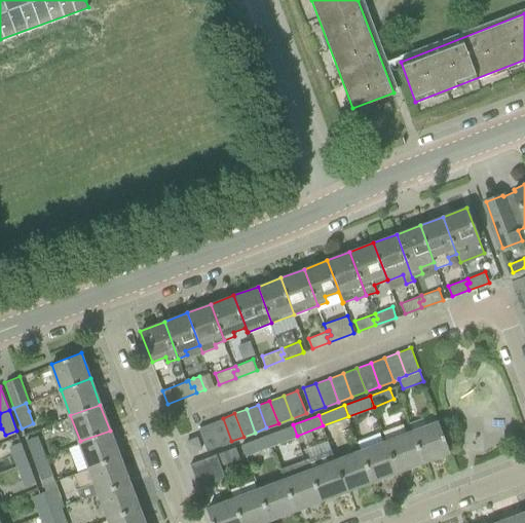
[(219,446),(231,441),(223,418),(211,422),(219,446)]
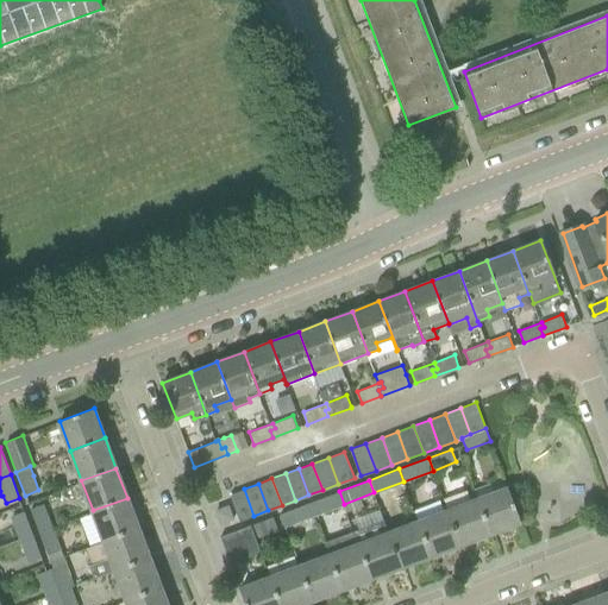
[(495,492),(478,499),(491,533),(521,522),(508,487),(495,492)]
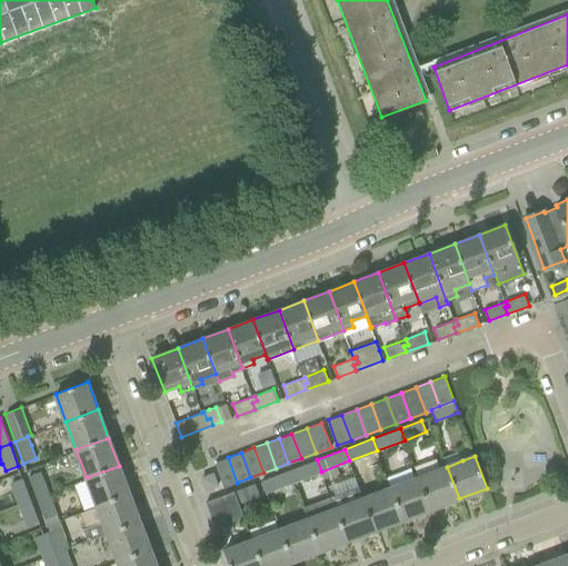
[(223,487),(237,483),(228,457),(215,463),(223,487)]
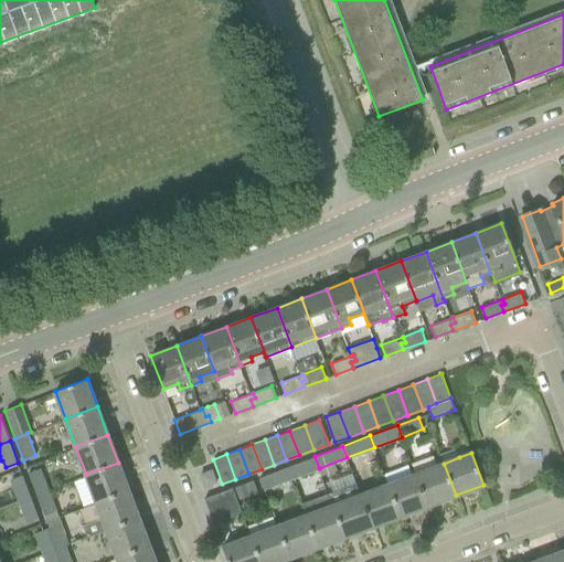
[(315,456),(287,466),(291,478),(319,468),(315,456)]
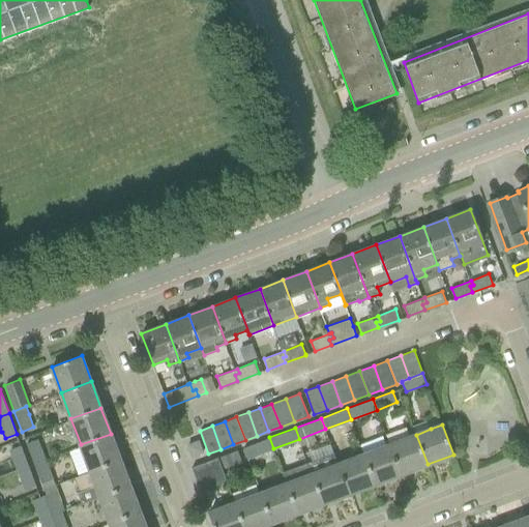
[(90,470),(120,460),(111,434),(81,444),(90,470)]
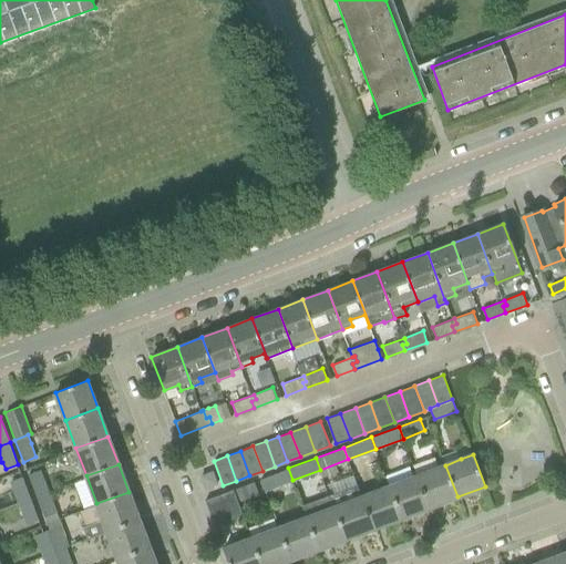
[(440,468),(418,475),(430,508),(458,496),(445,465),(440,468)]
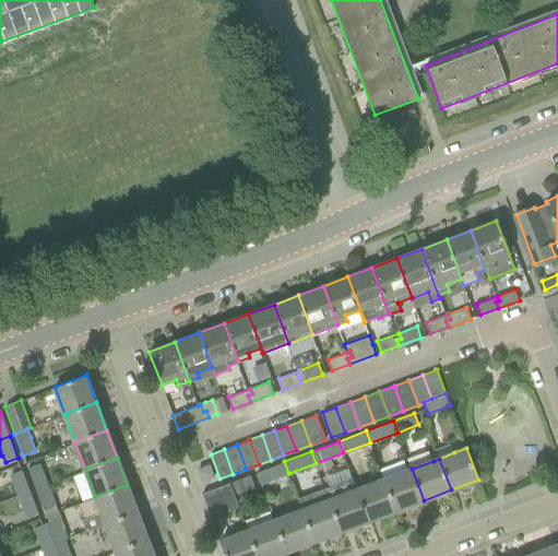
[(284,461),(257,472),(261,484),(288,473),(284,461)]
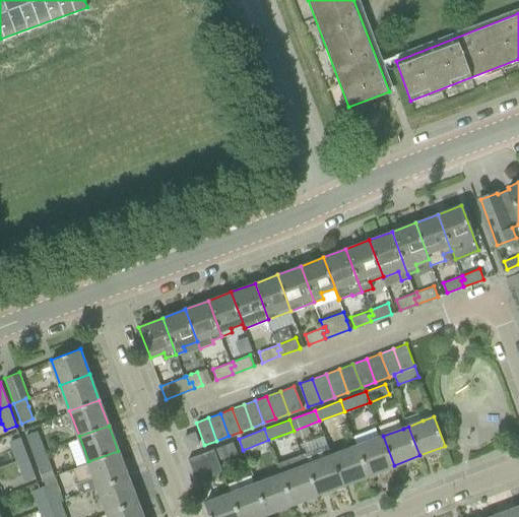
[(33,454),(44,449),(37,431),(25,435),(33,454)]
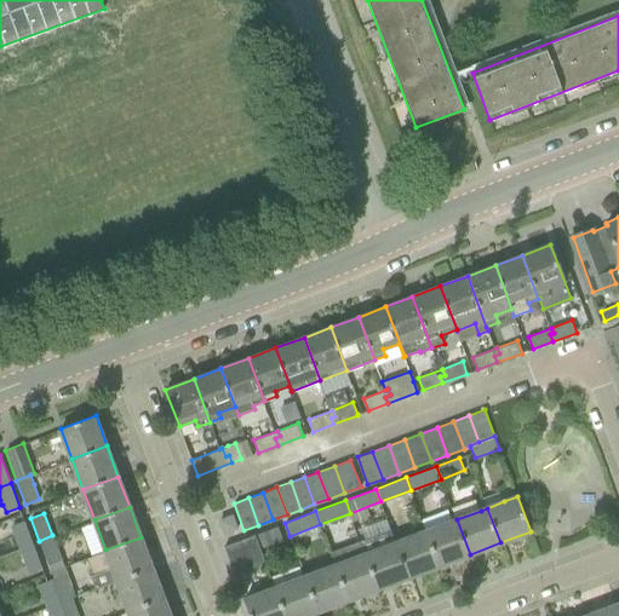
[(224,533),(238,528),(233,514),(219,519),(224,533)]
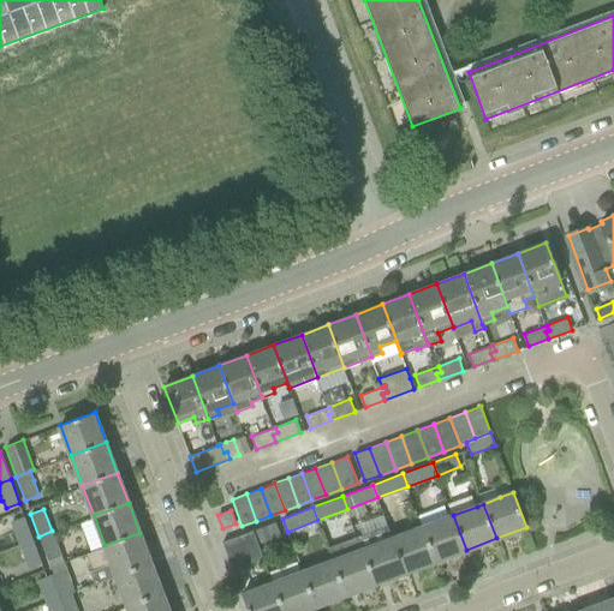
[(466,550),(453,515),(423,526),(436,561),(466,550)]
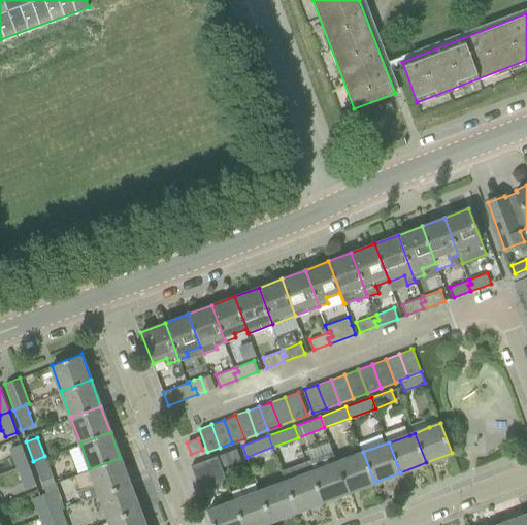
[(17,467),(28,463),(21,444),(9,448),(17,467)]
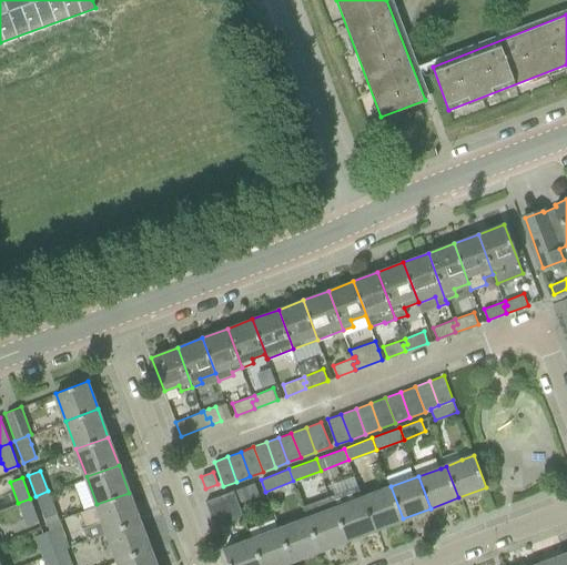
[(239,503),(260,494),(255,482),(234,490),(239,503)]
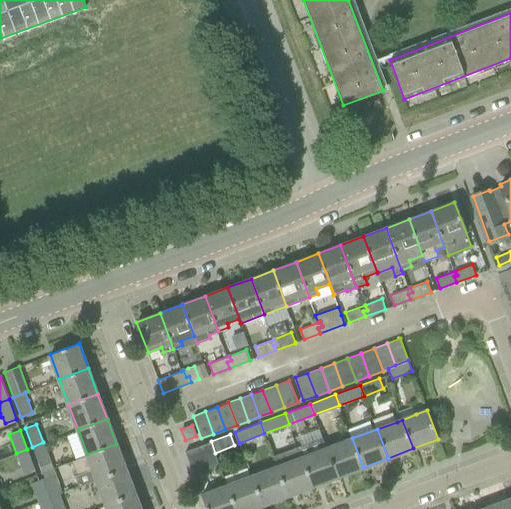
[(323,438),(298,447),(313,486),(338,477),(327,448),(323,438)]
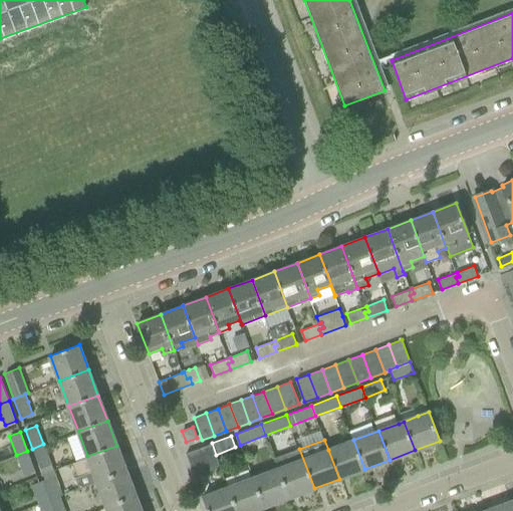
[(339,479),(364,469),(353,440),(328,450),(339,479)]
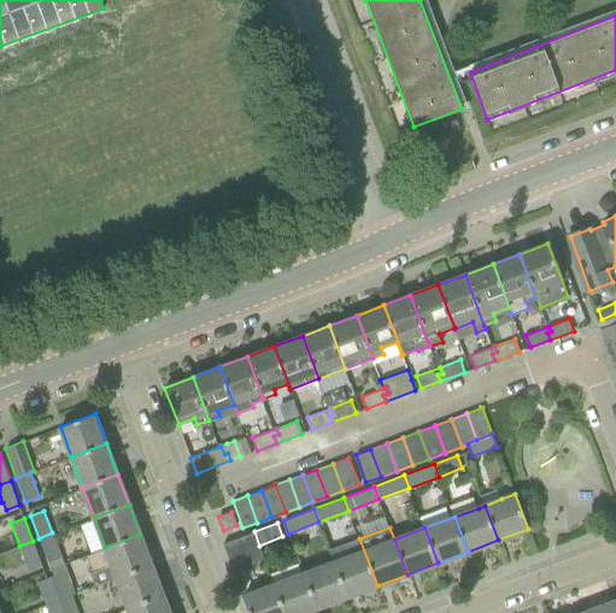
[(265,559),(259,546),(254,531),(223,543),(234,571),(265,559)]
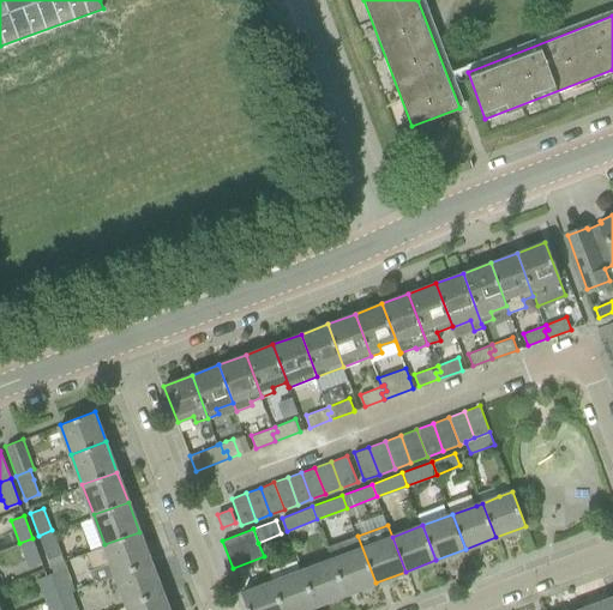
[(49,566),(64,560),(52,530),(38,536),(49,566)]
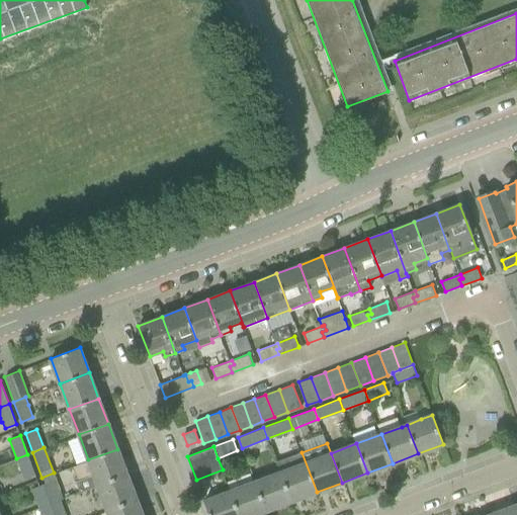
[(79,492),(127,475),(117,449),(88,459),(93,474),(75,481),(79,492)]
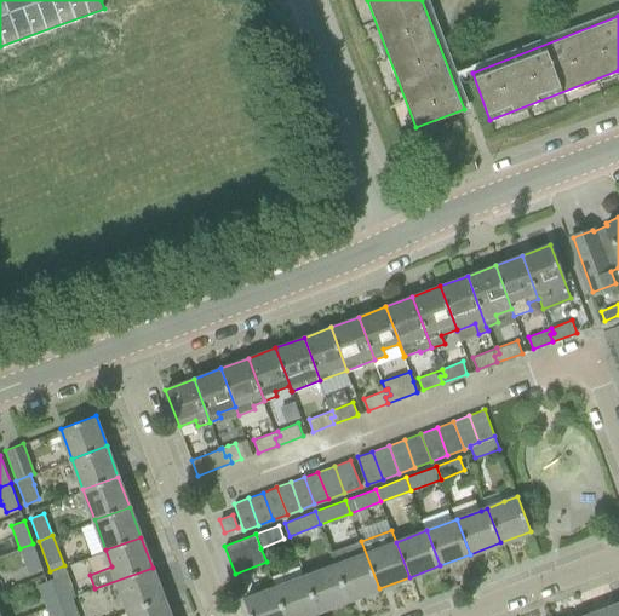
[(349,600),(379,588),(361,540),(332,551),(338,564),(336,565),(349,600)]
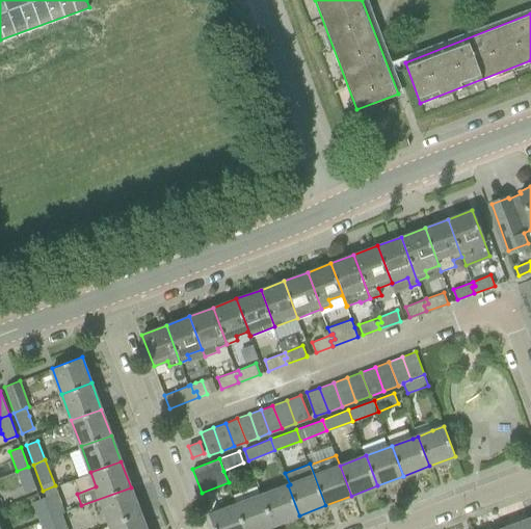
[(24,492),(35,487),(28,467),(17,471),(24,492)]
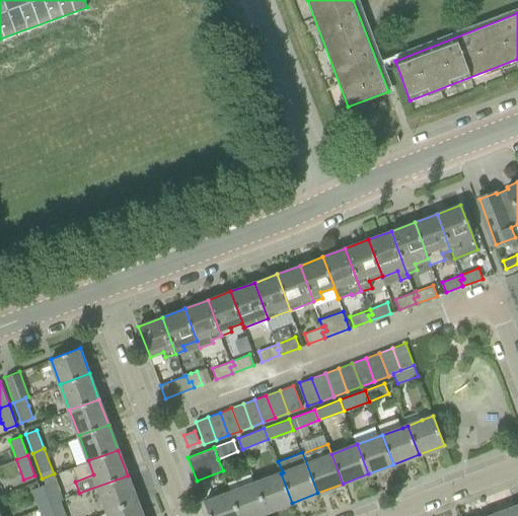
[(51,505),(63,500),(54,473),(42,478),(44,484),(43,484),(51,505)]
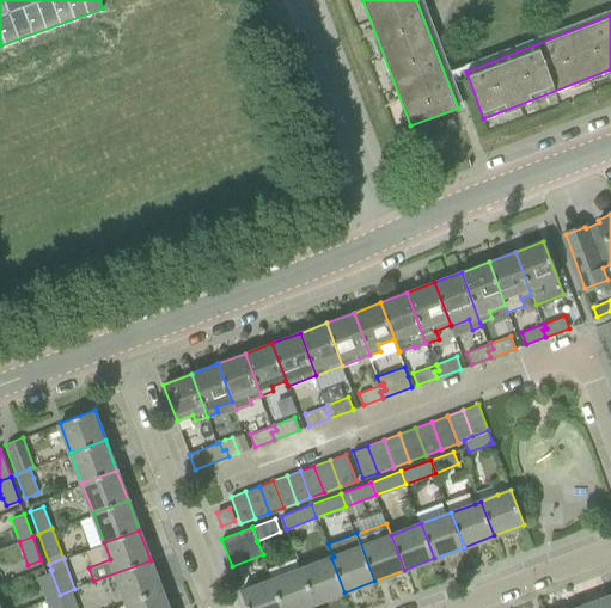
[(315,603),(344,593),(331,558),(301,569),(315,603)]
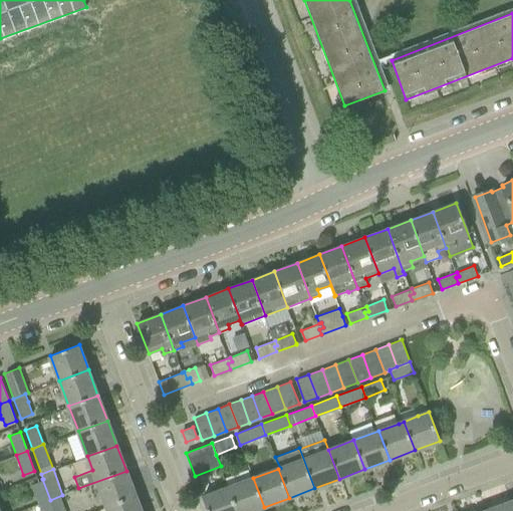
[(104,507),(136,496),(126,471),(78,488),(79,489),(95,483),(104,507)]
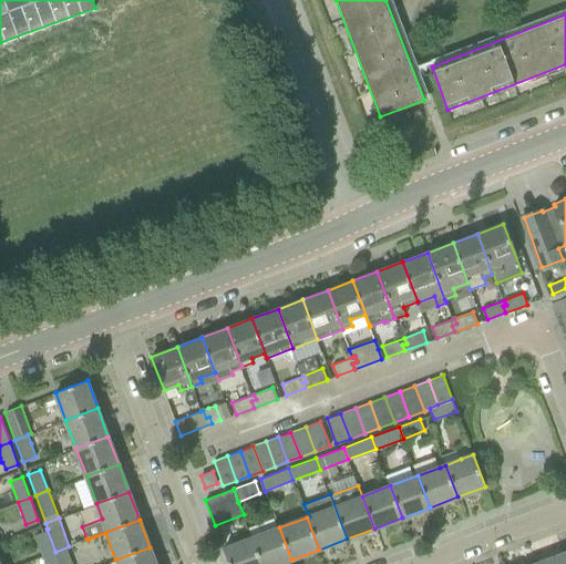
[(260,563),(278,563),(291,560),(279,527),(251,539),(260,563)]
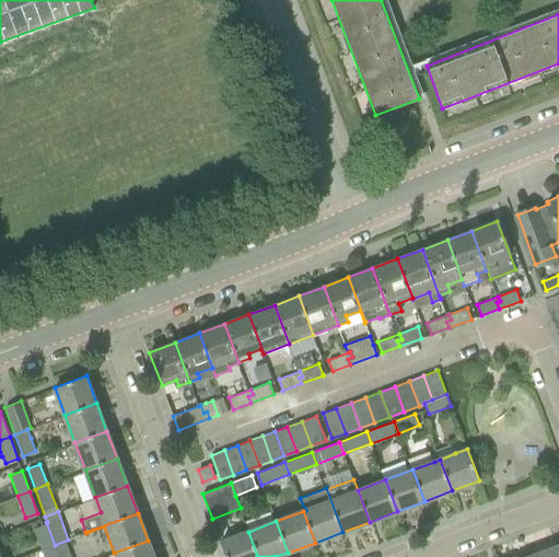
[(41,549),(55,545),(46,522),(33,528),(41,549)]
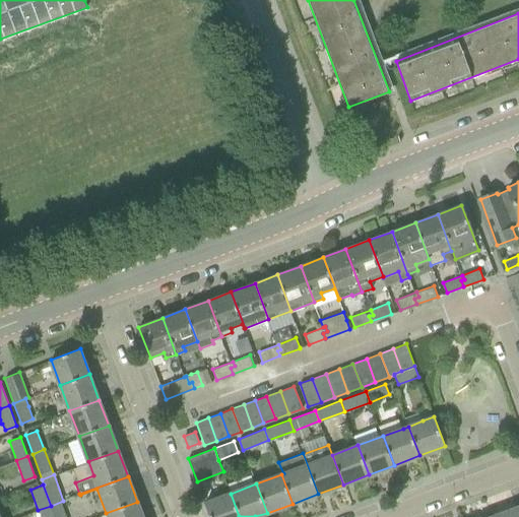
[(209,516),(239,516),(231,494),(205,503),(209,516)]
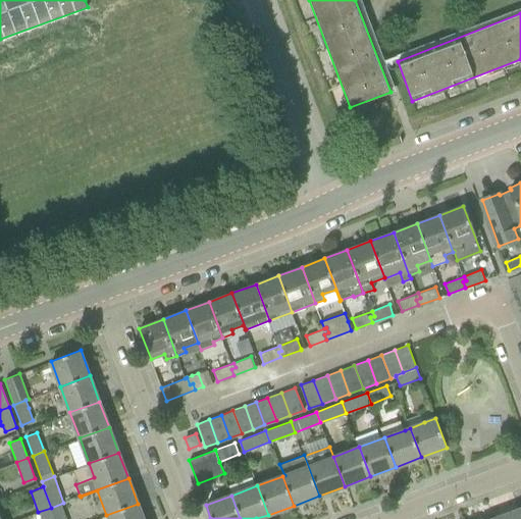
[(66,518),(61,504),(51,508),(55,518),(66,518)]
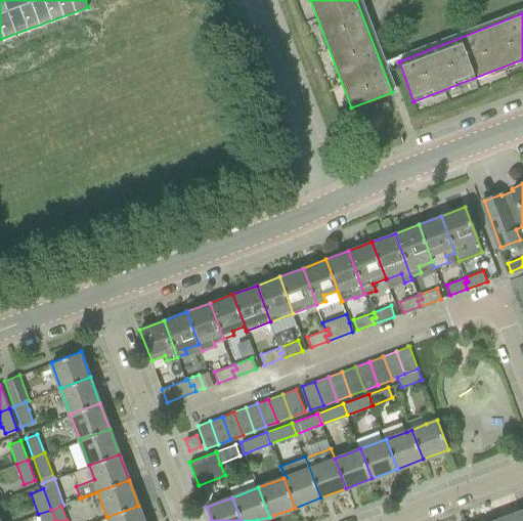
[(143,520),(138,506),(106,517),(107,520),(143,520)]
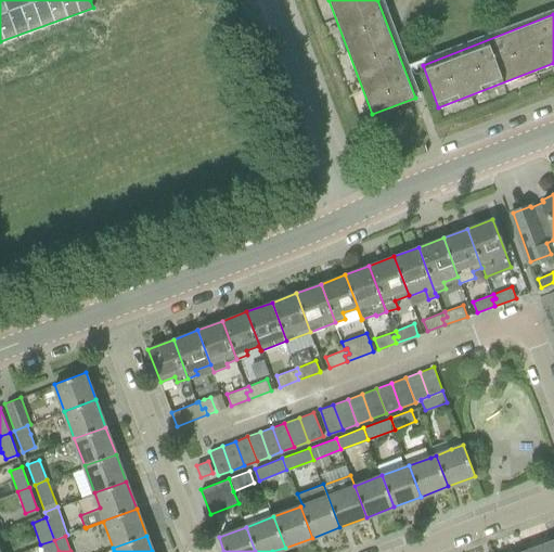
[(42,551),(59,551),(54,540),(40,544),(42,551)]
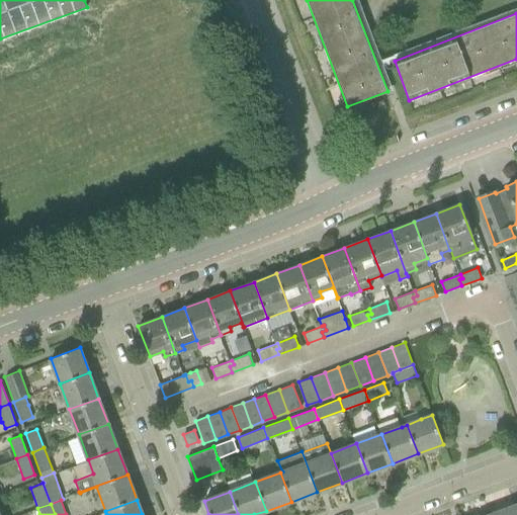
[(516,505),(490,514),(516,514),(516,505)]
